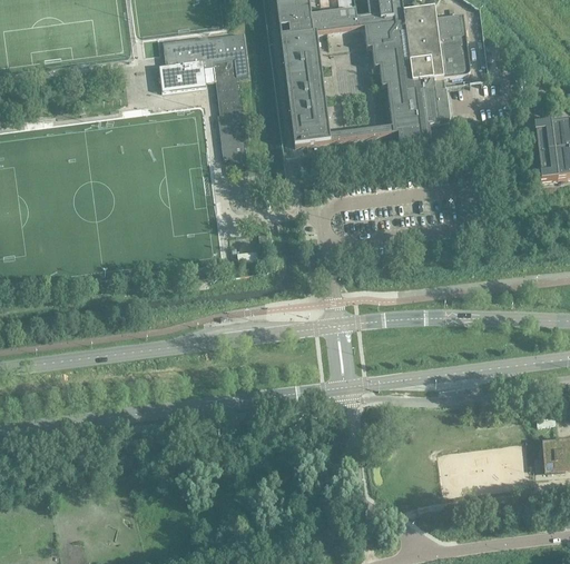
[(275,0),(281,37),(294,145),(397,131),(399,144),(431,139),(429,122),(439,121),(443,120),(445,120),(446,119),(448,117),(448,115),(444,86),(443,76),(464,73),(465,73),(467,73),(468,72),(469,71),(470,70),(470,69),(470,68),(470,67),(470,65),(463,13),(435,17),(434,7),(403,10),(402,2),(401,0),(366,0),(366,1),(369,15),(311,22),(308,9),(308,6),(305,5),(304,0),(275,0)]
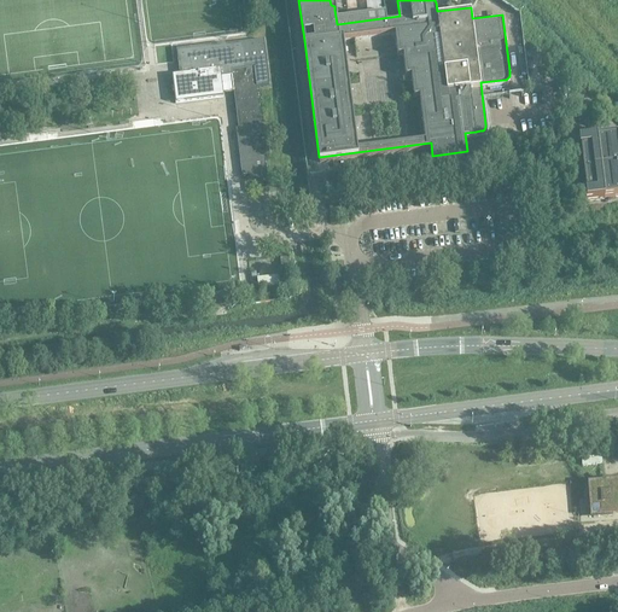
[(176,45),(180,69),(220,64),(220,66),(254,63),(256,81),(269,80),(263,34),(176,45)]
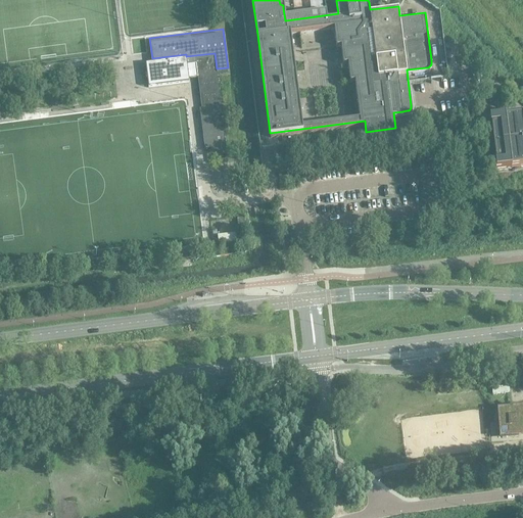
[(228,157),(224,128),(228,127),(225,101),(221,101),(217,73),(217,68),(215,53),(186,56),(186,54),(152,58),(145,59),(148,83),(189,78),(188,73),(197,72),(201,104),(204,104),(207,129),(202,129),(204,145),(209,144),(211,159),(228,157)]
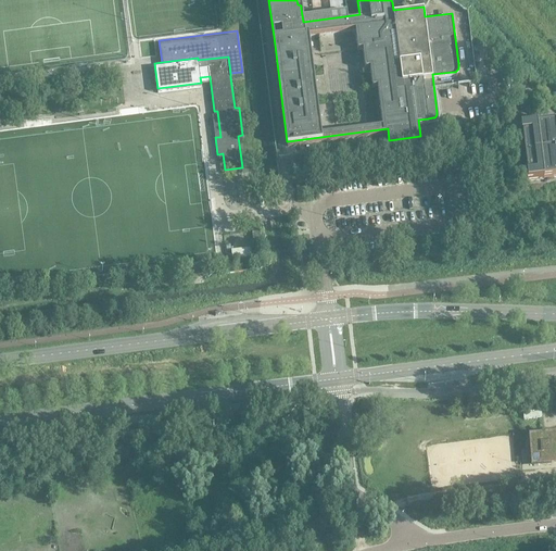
[(530,83),(519,84),(522,107),(533,104),(530,83)]
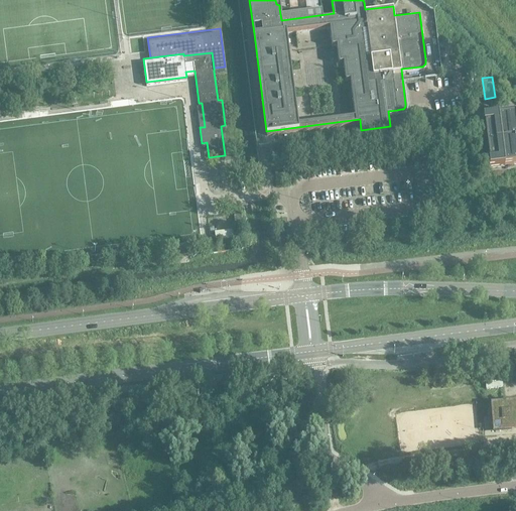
[(401,109),(397,110),(397,112),(401,111),(404,110),(406,109),(407,106),(407,104),(404,78),(402,78),(405,104),(405,106),(404,108),(403,109),(401,109)]
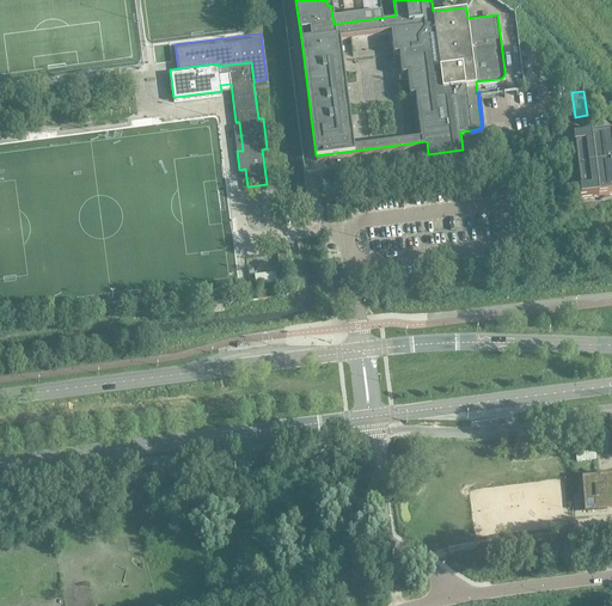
[(243,151),(239,122),(236,122),(233,122),(237,151),(243,151)]
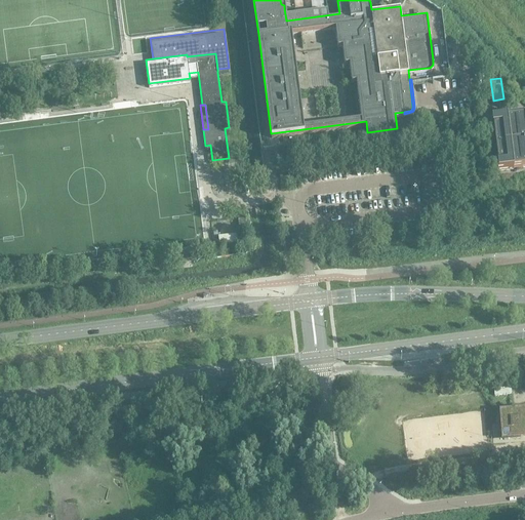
[(524,161),(524,118),(524,111),(507,113),(507,112),(491,114),(492,121),(496,121),(497,130),(493,131),(497,159),(496,159),(497,166),(513,164),(513,163),(524,161)]
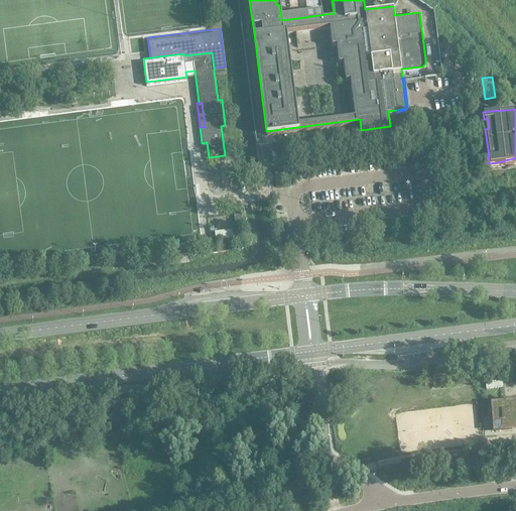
[(234,227),(214,229),(215,237),(235,234),(234,227)]
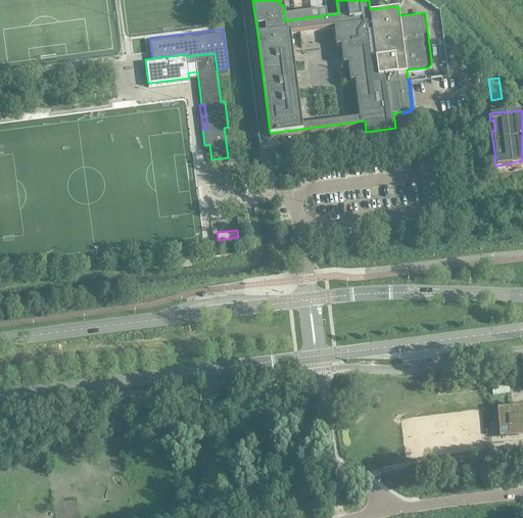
[(501,431),(498,411),(498,405),(496,405),(498,434),(518,432),(518,430),(512,431),(511,428),(507,428),(507,431),(501,431)]
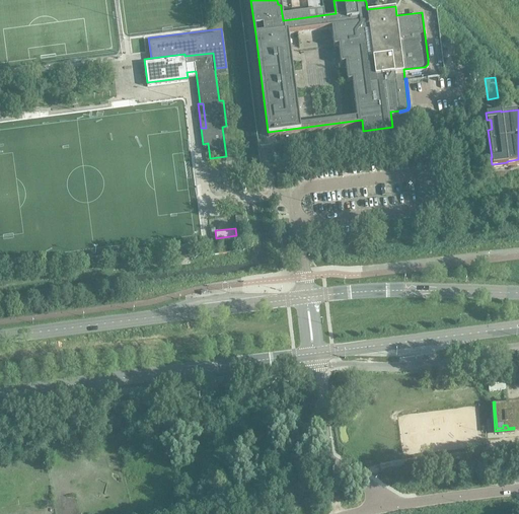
[(514,427),(518,426),(518,401),(511,402),(495,404),(495,408),(497,428),(503,428),(503,425),(507,425),(508,428),(514,427)]
